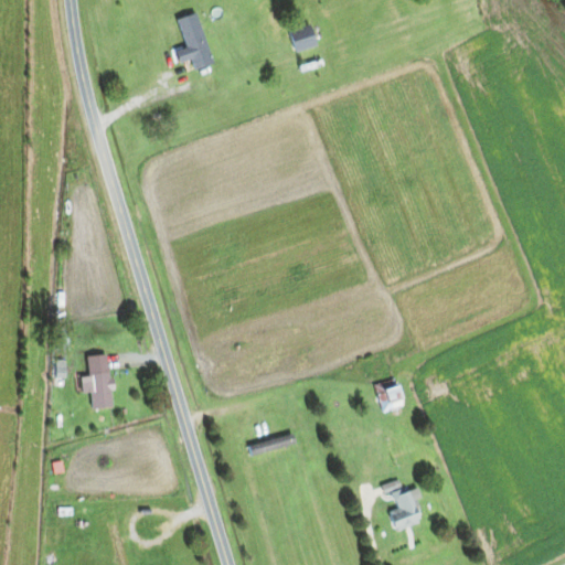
[(195,14),(177,20),(185,49),(174,52),(178,64),(191,60),(193,70),(211,65),(195,14)]
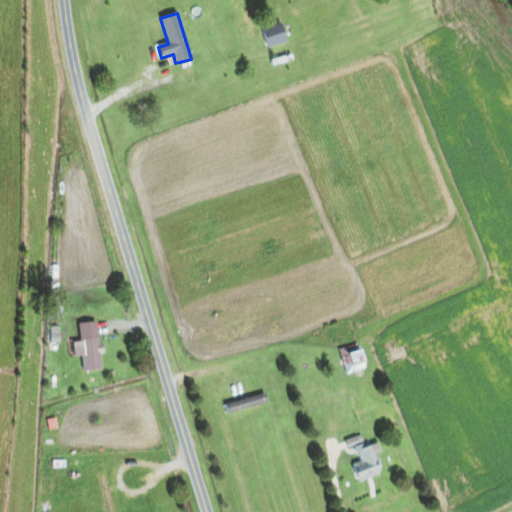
[(267,48),(285,42),(279,23),(260,30),(267,48)]
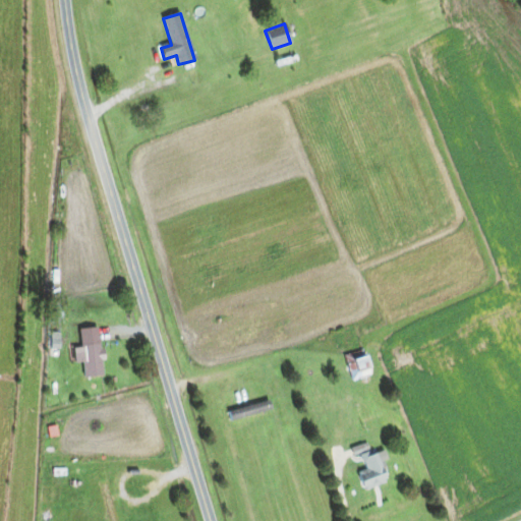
[(72,349),(75,363),(84,361),(88,377),(104,373),(99,344),(72,349)]
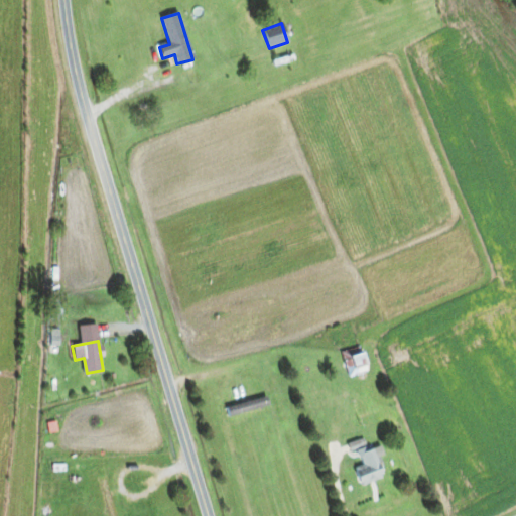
[(345,356),(348,371),(366,368),(363,352),(345,356)]
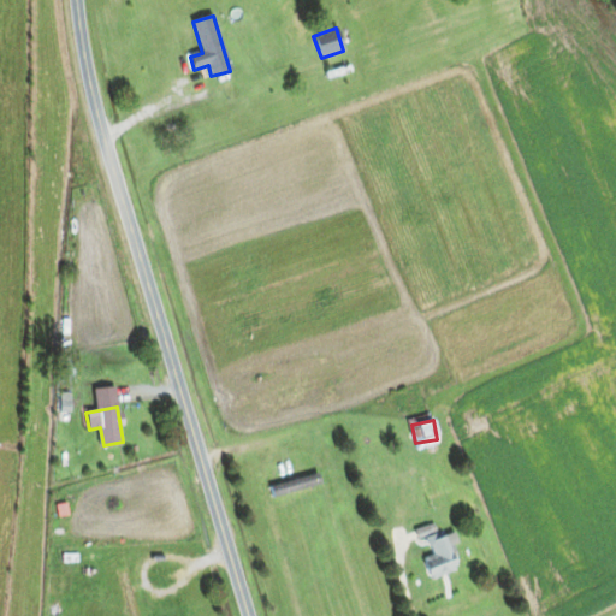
[(433,554),(422,558),(432,580),(457,568),(443,534),(427,542),(433,554)]
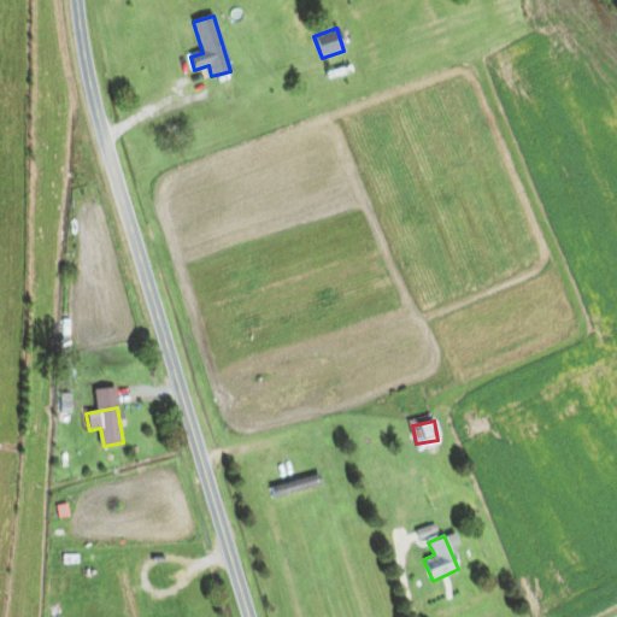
[(71,616),(71,603),(58,603),(57,616),(71,616)]
